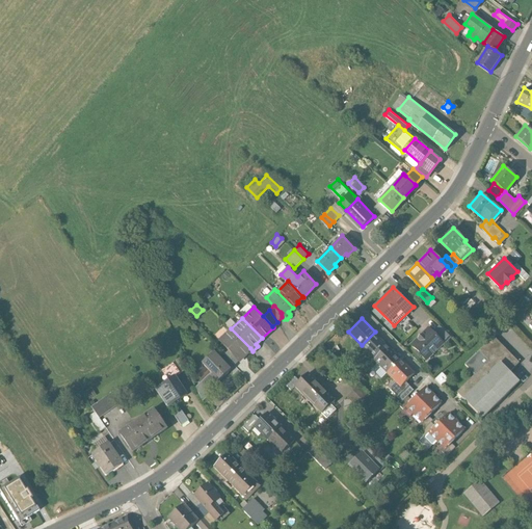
[(451,336),(440,323),(435,328),(444,337),(440,340),(442,342),(444,343),(451,336)]
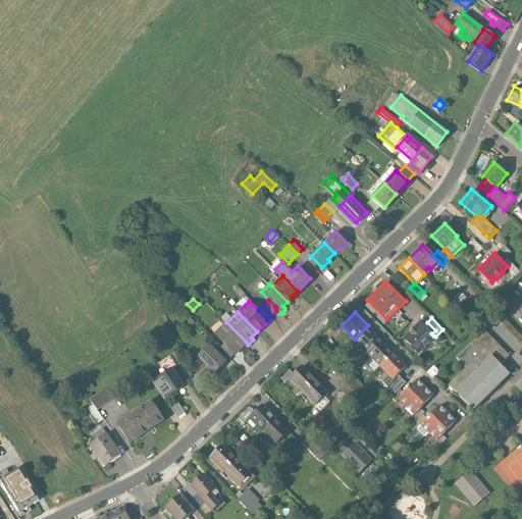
[(420,321),(415,326),(413,327),(411,329),(410,331),(404,338),(418,351),(423,346),(424,347),(429,342),(428,341),(433,335),(431,333),(435,330),(427,322),(424,324),(420,321)]
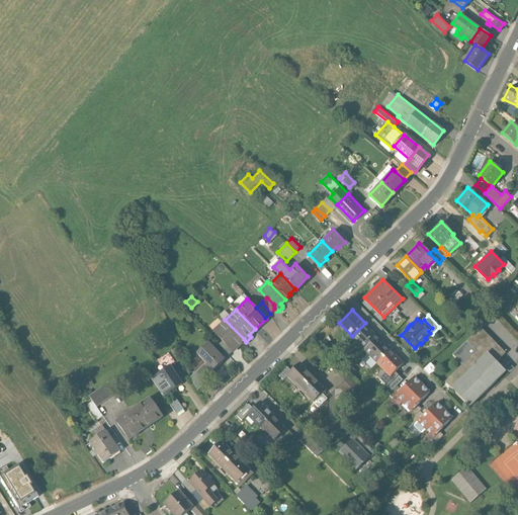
[(244,339),(225,320),(213,331),(223,340),(233,349),(233,350),(244,339)]
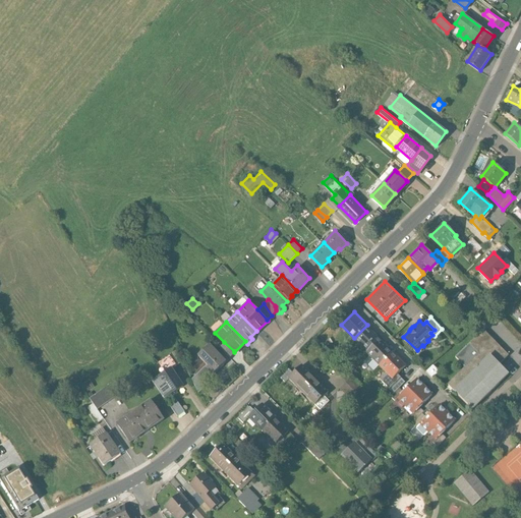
[(380,338),(367,325),(354,338),(366,351),(380,338)]
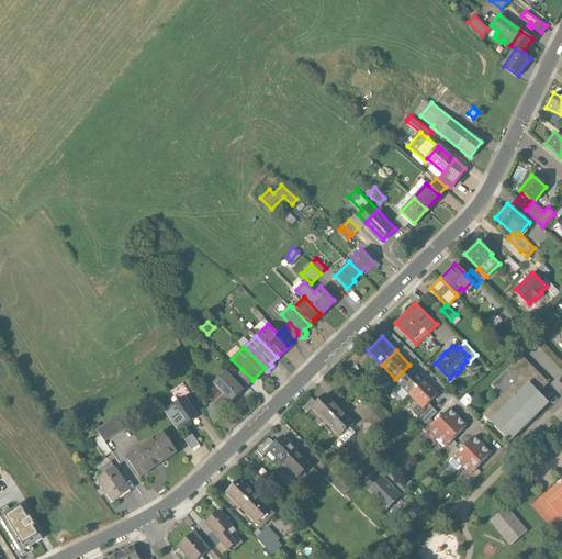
[(521,354),(491,383),(502,393),(482,412),(490,420),(509,440),(548,402),(538,391),(548,381),(521,354)]
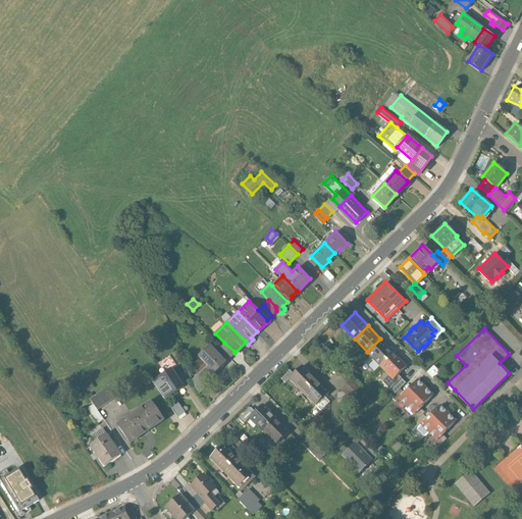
[(329,336),(322,344),(326,348),(333,341),(329,336)]
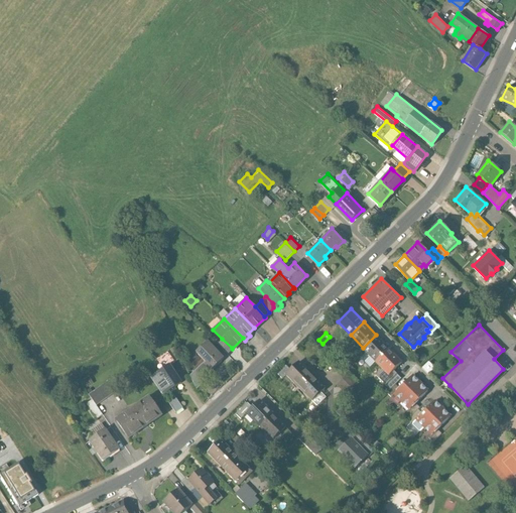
[(376,335),(363,348),(376,360),(389,347),(376,335)]
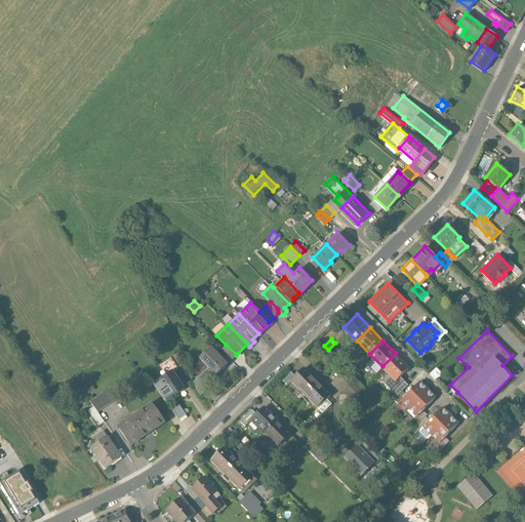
[(236,354),(226,345),(221,349),(232,359),(236,354)]
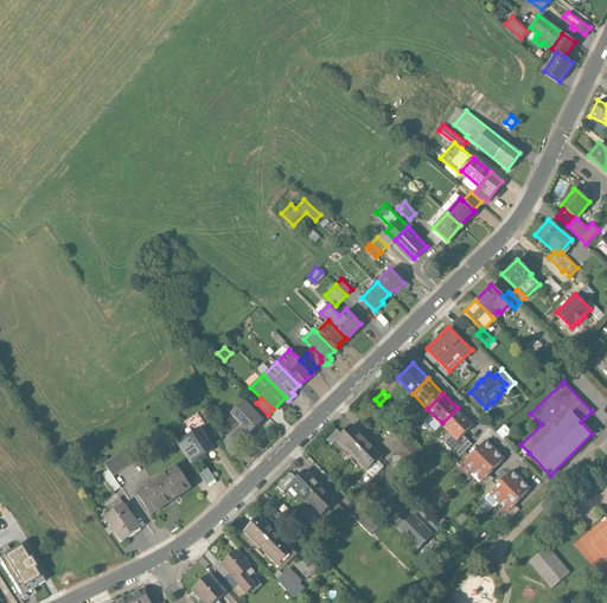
[(262,419),(243,401),(230,412),(242,424),(240,427),(246,432),(248,434),(262,419)]
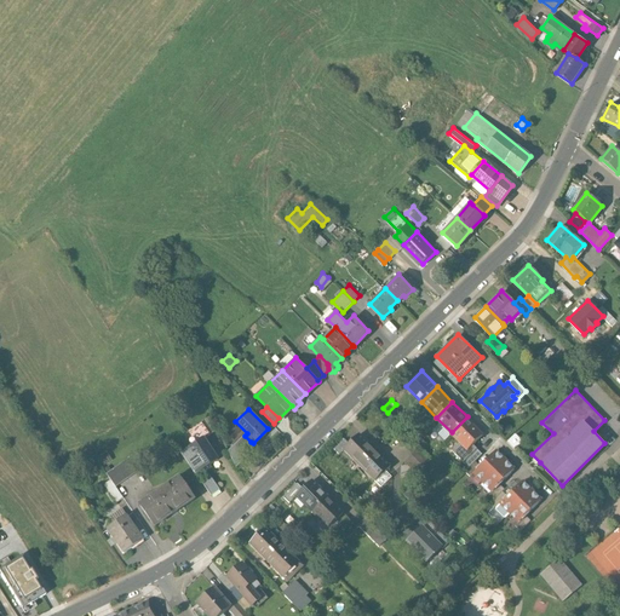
[(483,433),(468,416),(452,432),(468,449),(483,433)]
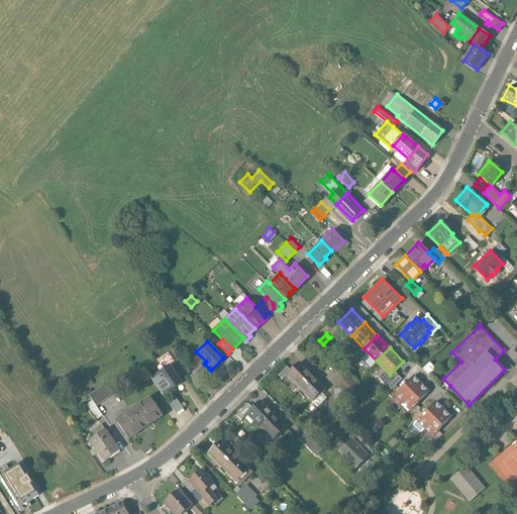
[(167,349),(153,358),(161,368),(167,363),(169,365),(174,361),(167,349)]
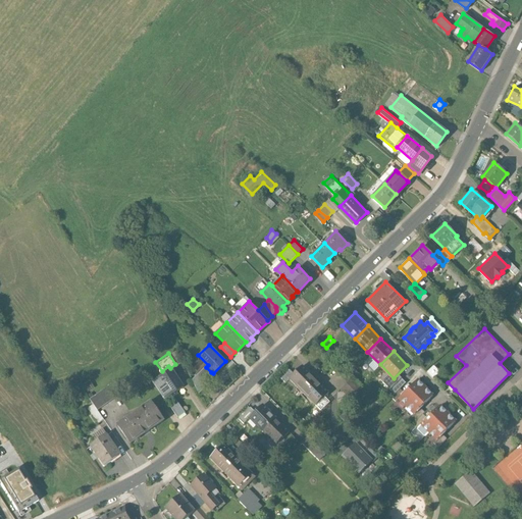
[(315,377),(302,364),(294,372),(289,377),(303,391),(315,377)]
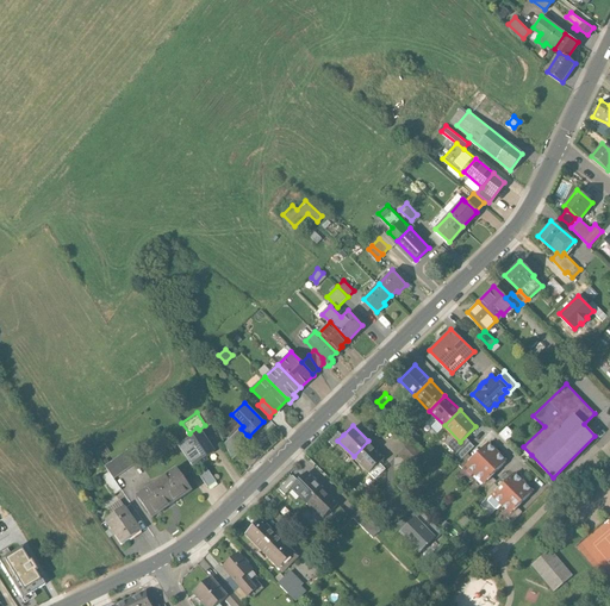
[(506,425),(498,433),(506,441),(514,432),(506,425)]
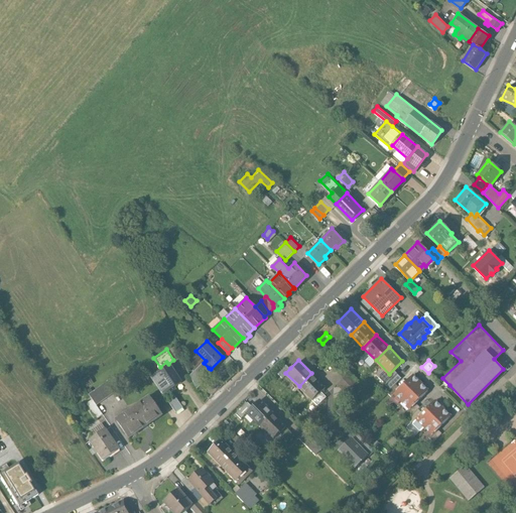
[(160,367),(149,375),(163,393),(180,381),(168,364),(166,362),(160,367)]
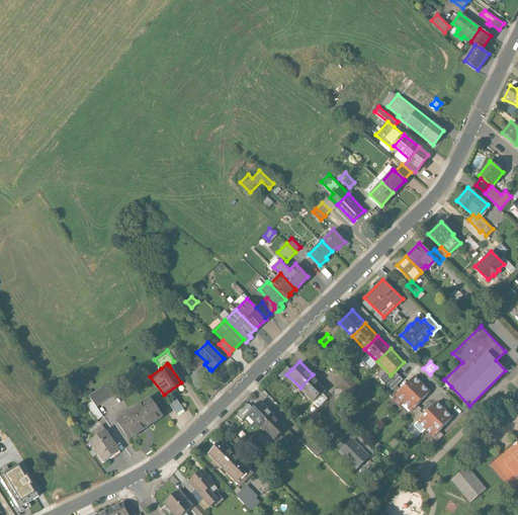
[(209,369),(204,364),(196,372),(201,377),(209,369)]
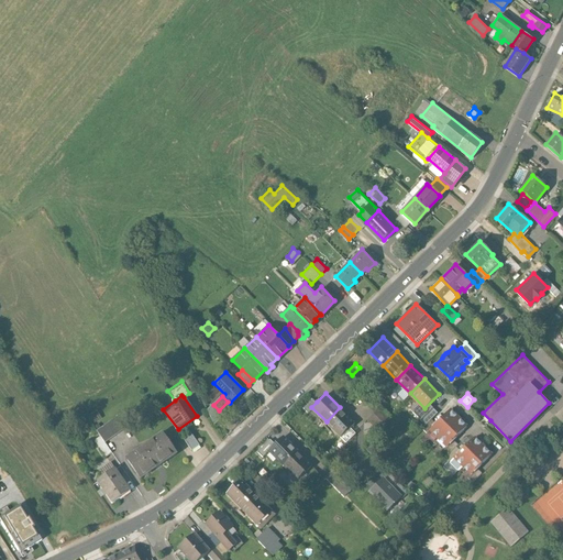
[(312,397),(304,406),(308,410),(311,407),(317,402),(312,397)]
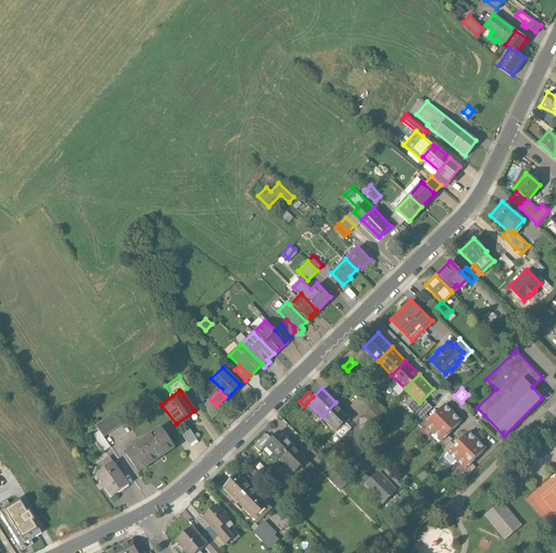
[(216,405),(211,400),(204,406),(211,418),(220,409),(216,405)]
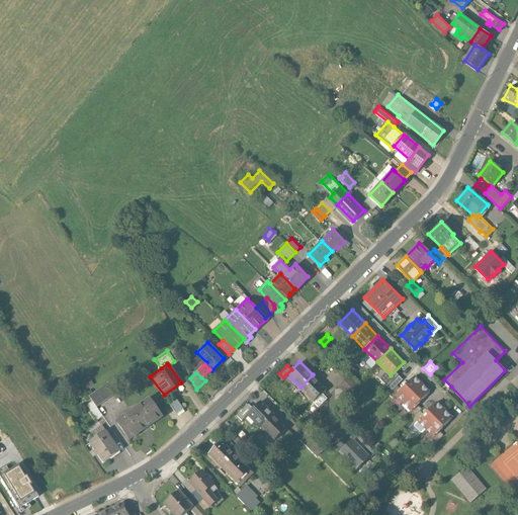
[(313,374),(300,388),(314,401),(326,388),(313,374)]
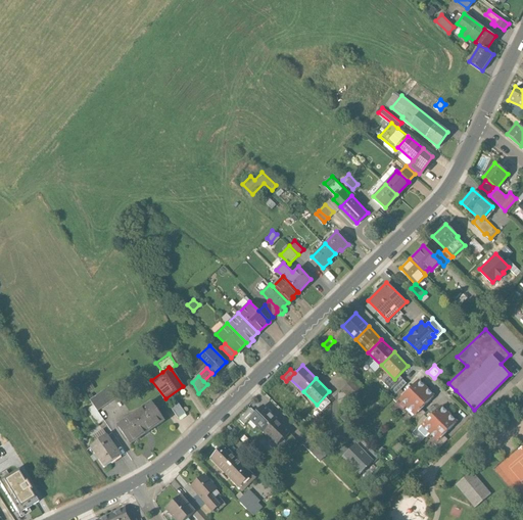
[(365,391),(351,378),(343,387),(355,400),(365,391)]
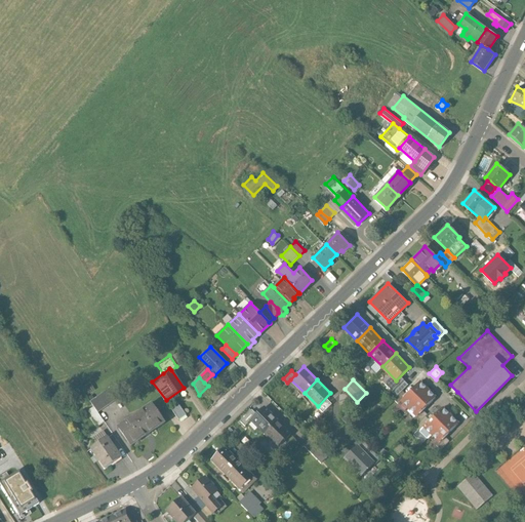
[(406,394),(401,399),(409,406),(428,388),(419,380),(406,394)]
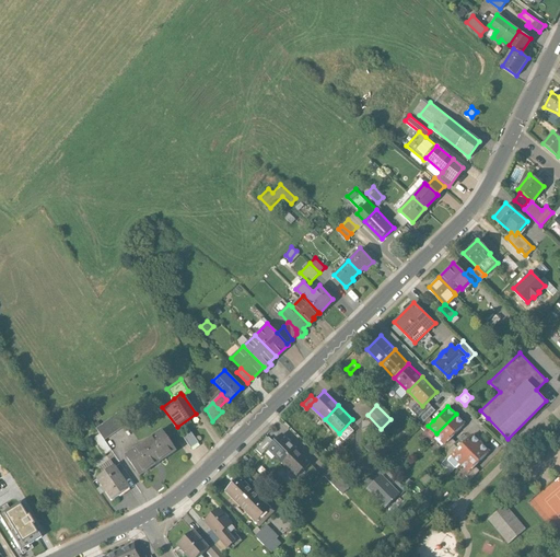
[(119,412),(96,427),(100,432),(104,438),(127,421),(119,412)]
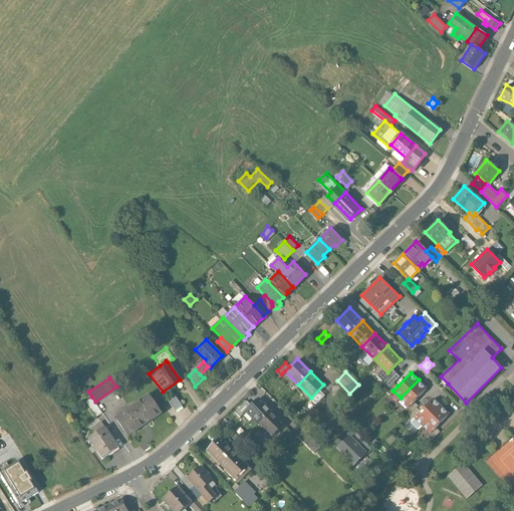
[(419,379),(401,398),(408,406),(414,400),(426,388),(419,379)]
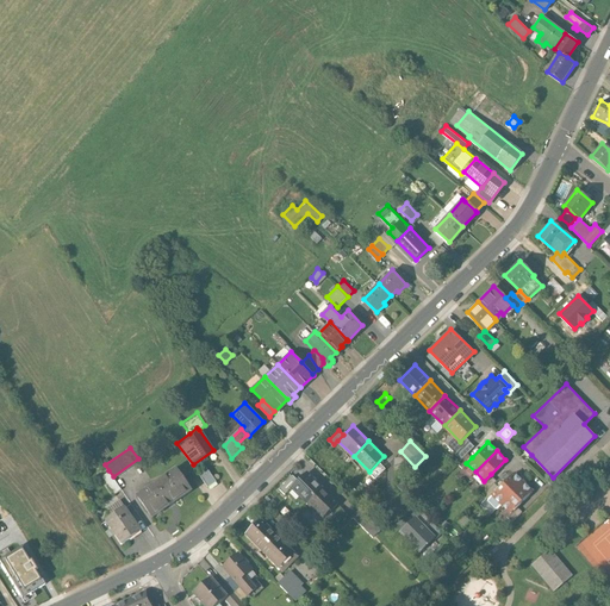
[(467,451),(458,462),(462,467),(466,463),(472,457),(467,451)]
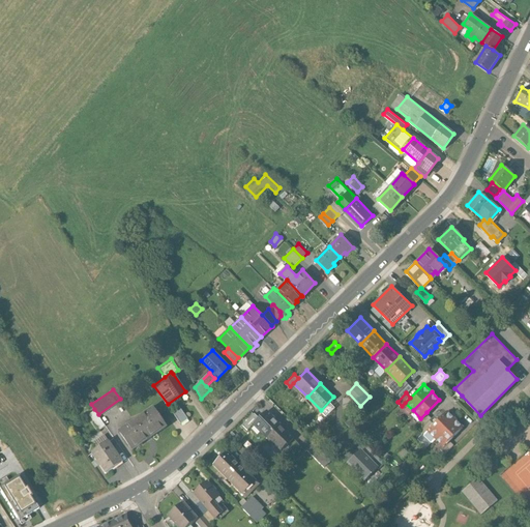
[(179,405),(173,410),(172,411),(180,422),(181,421),(180,420),(186,416),(179,405)]
